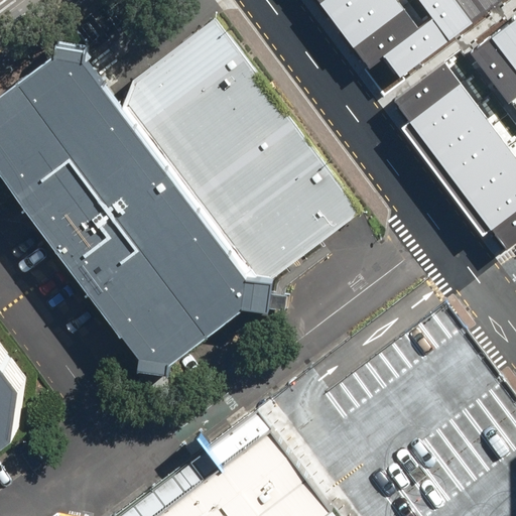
[(317,0),(371,72),(386,61),(400,78),(504,0),(419,0),(432,18),(417,29),(395,0),(317,0)]
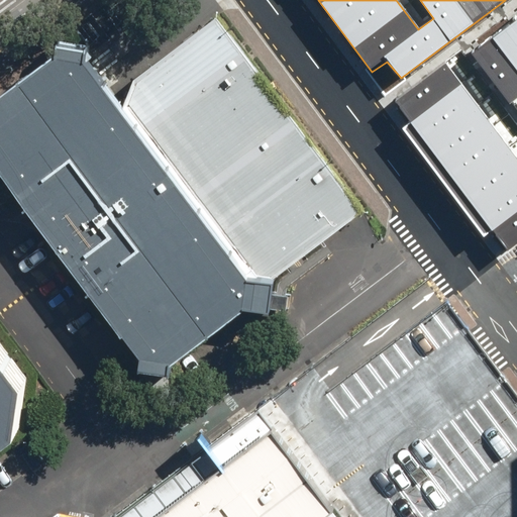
[(57,53),(0,93),(0,167),(131,359),(166,364),(234,310),(237,281),(266,284),(366,208),(218,14),(134,77),(124,104),(96,69),(87,57),(57,53)]
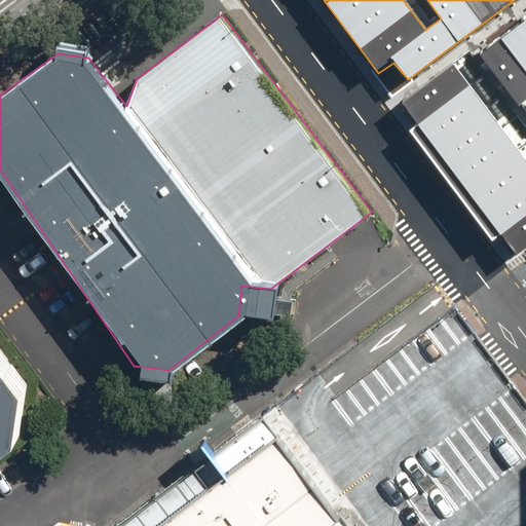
[(525,17),(479,53),(516,102),(525,94),(525,17)]
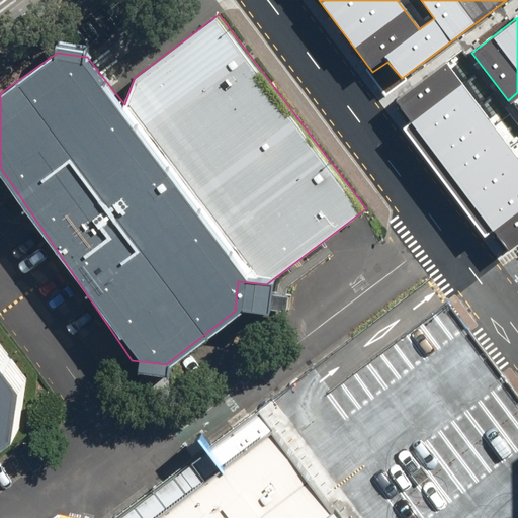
[(394,102),(505,250),(517,240),(517,155),(448,62),(394,102)]
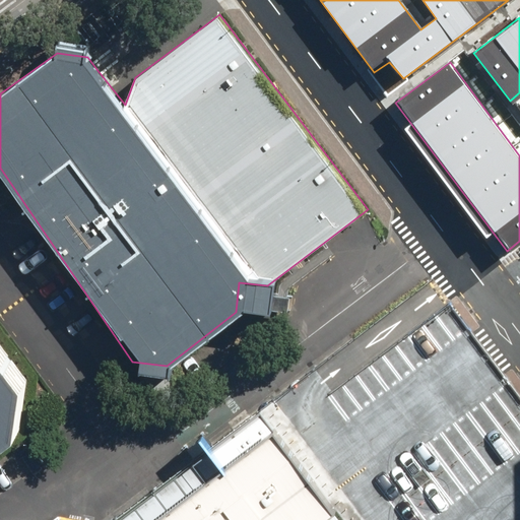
[(519,519),(519,399),(483,351),(439,293),(429,279),(256,409),(339,519),(519,519)]
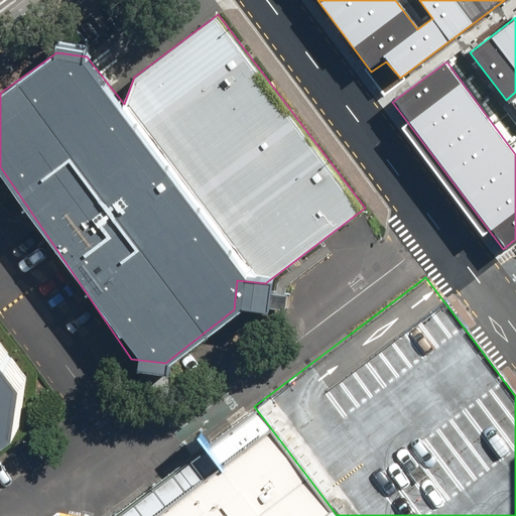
[(337,515),(254,406),(106,515),(337,515)]
